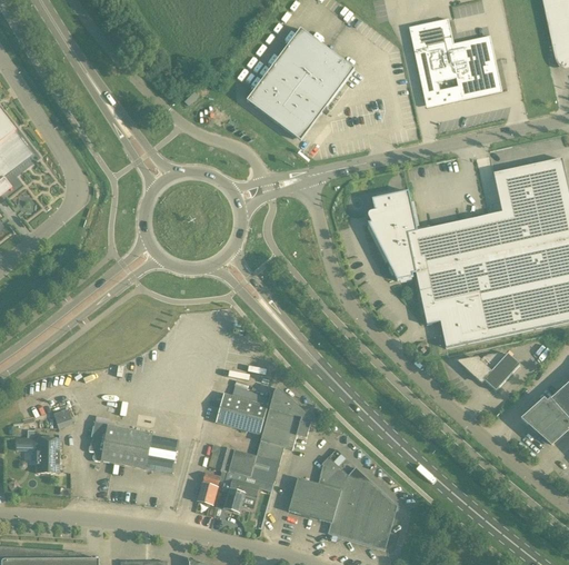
[(541,0),(553,53),(562,51),(563,56),(567,58),(568,58),(568,0),(541,0)]
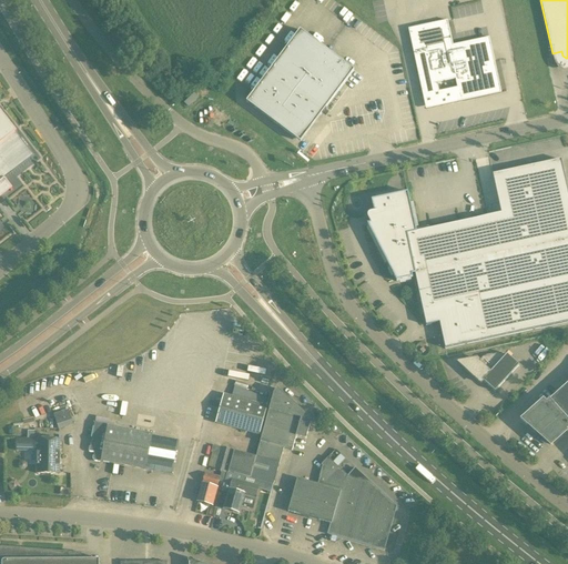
[(406,17),(425,92),(443,89),(440,79),(458,76),(462,86),(452,87),(454,99),(464,98),(465,100),(494,93),(479,27),(452,32),(453,37),(443,39),(438,21),(443,20),(439,9),(406,17)]
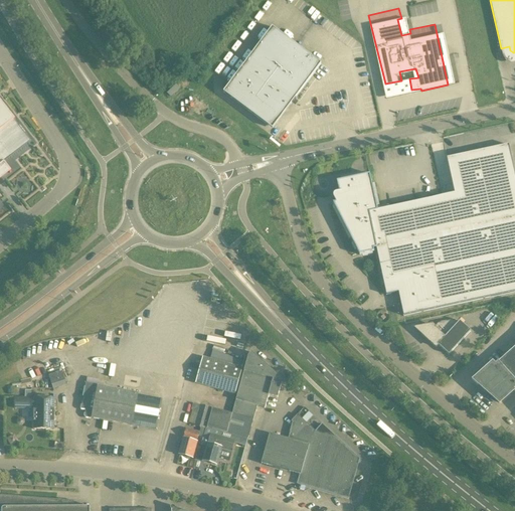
[(321,60),(272,23),(223,89),(272,126),(321,60)]
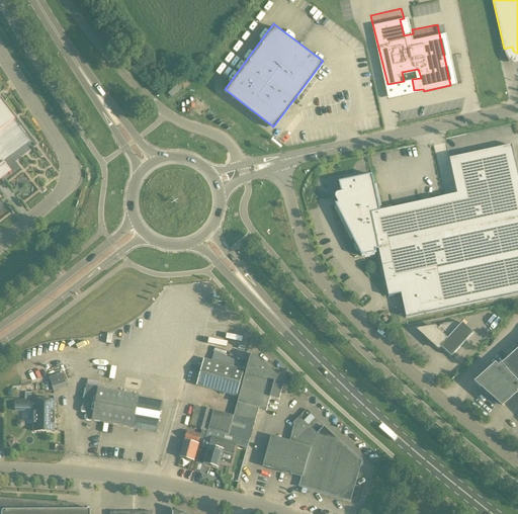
[(0,159),(7,154),(29,137),(31,135),(0,94),(0,159)]
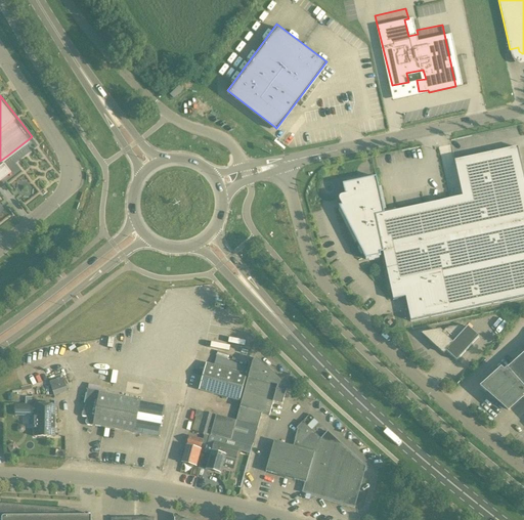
[(343,201),(338,203),(365,256),(383,253),(392,297),(404,295),(409,318),(523,294),(523,235),(508,159),(520,157),(517,144),(454,158),(462,193),(384,211),(376,174),(342,181),(345,193),(342,195),(343,201)]
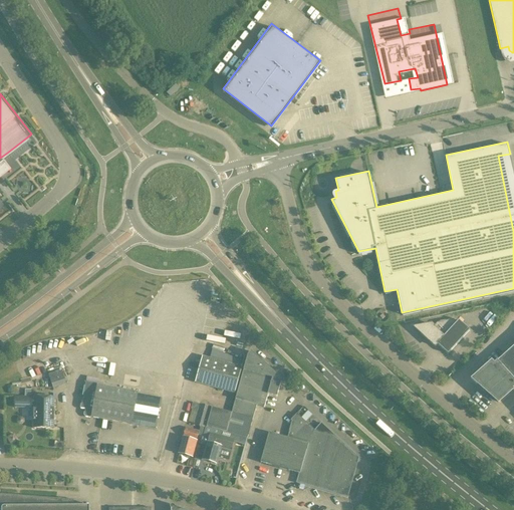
[(453,316),(440,318),(427,336),(435,343),(437,341),(447,350),(469,327),(458,317),(456,319),(453,316)]
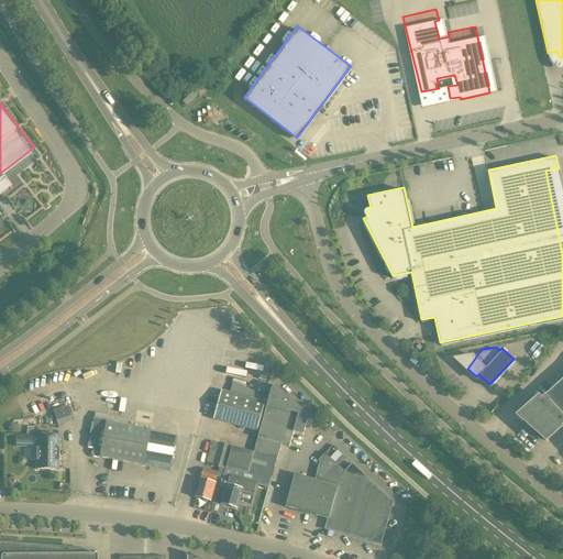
[(475,353),(474,351),(460,354),(461,359),(460,361),(467,369),(482,349),(477,350),(475,353)]
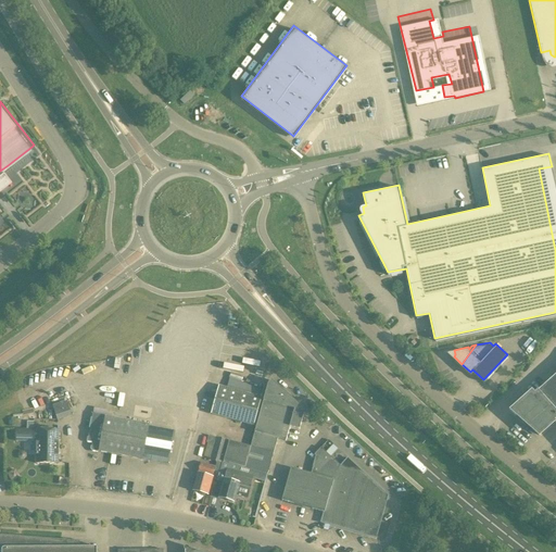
[(555,371),(517,406),(516,409),(516,411),(516,413),(539,431),(554,418),(555,419),(555,418),(555,371)]
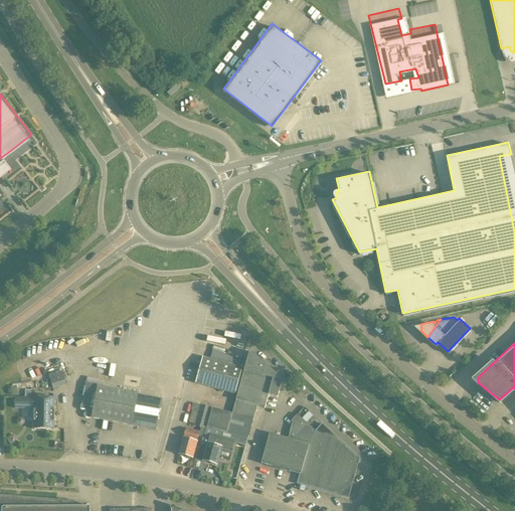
[(202,354),(195,380),(234,391),(241,365),(243,358),(217,348),(212,346),(209,356),(202,354)]
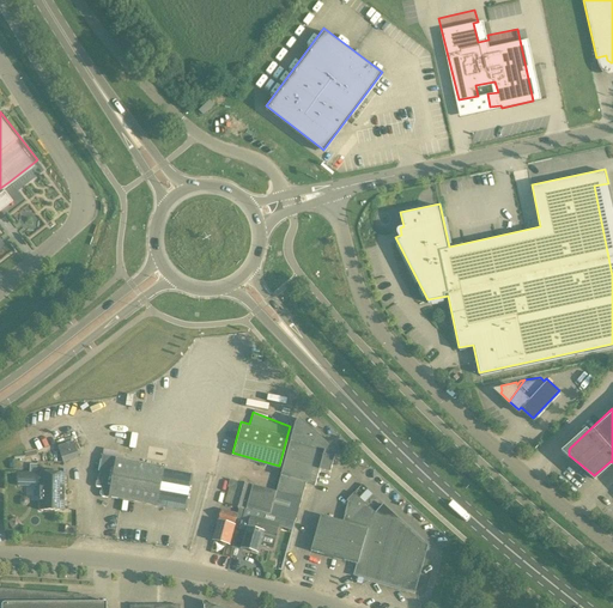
[(253,481),(246,504),(262,509),(295,518),(302,494),(307,478),(315,480),(320,466),(329,469),(335,448),(298,415),(295,419),(290,437),(280,472),(275,487),(275,488),(253,481)]
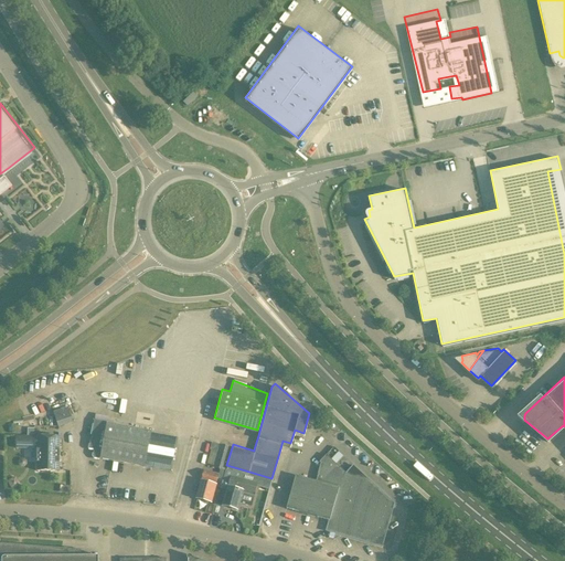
[(59,422),(72,417),(67,405),(54,410),(59,422)]
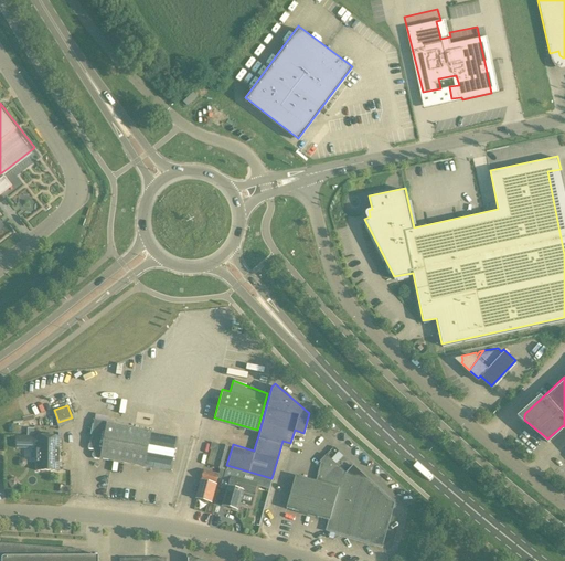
[(177,434),(150,429),(94,417),(88,445),(94,446),(93,452),(94,455),(100,456),(100,455),(144,463),(145,462),(170,467),(177,434)]
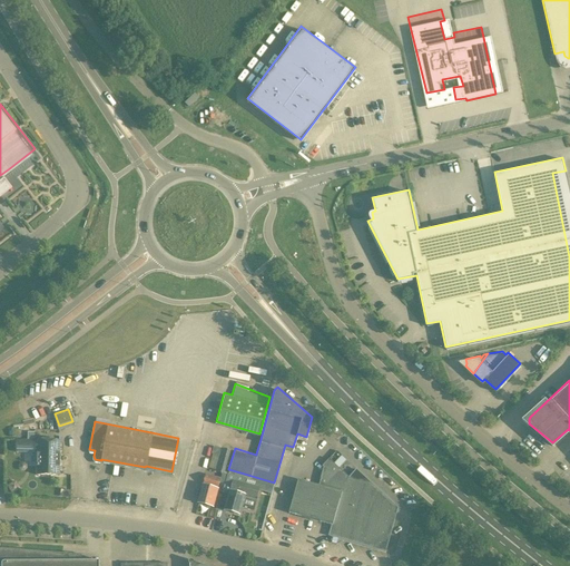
[(60,437),(37,437),(16,436),(16,449),(37,449),(37,471),(59,471),(60,437)]
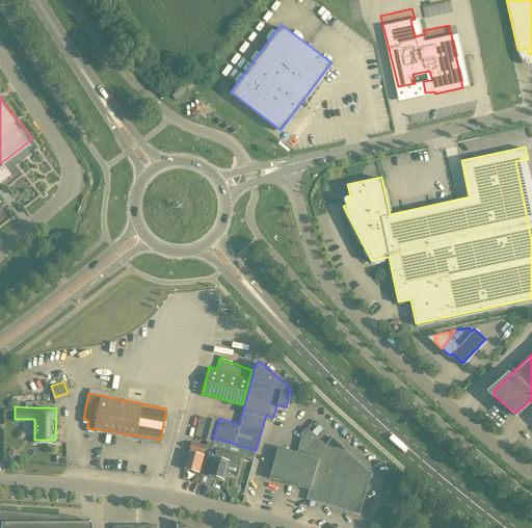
[(212,440),(218,418),(207,415),(201,437),(212,440)]
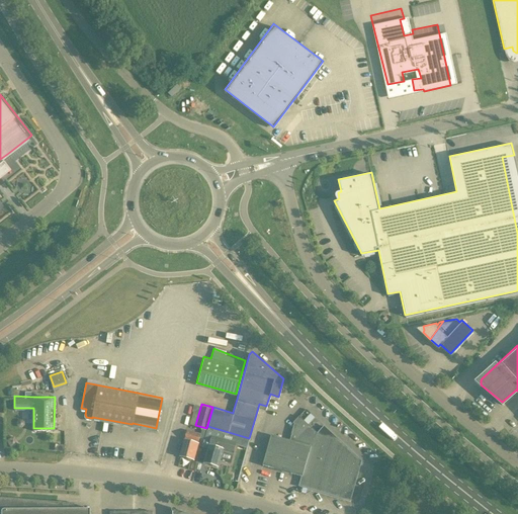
[(299,413),(308,421),(315,414),(307,406),(299,413)]
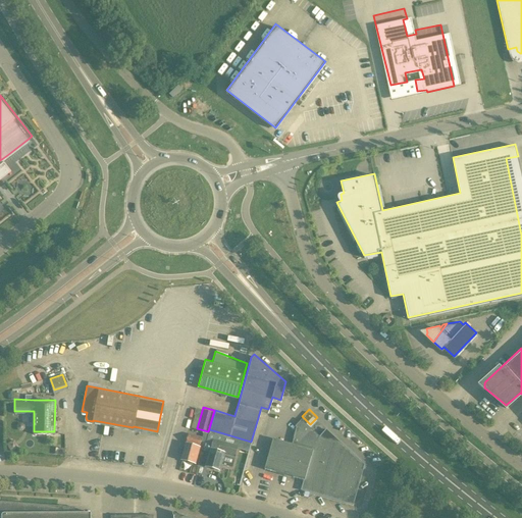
[(296,423),(291,439),(272,434),(264,465),(303,475),(300,485),(353,501),(363,461),(325,424),(318,432),(300,415),(294,422),(296,423)]
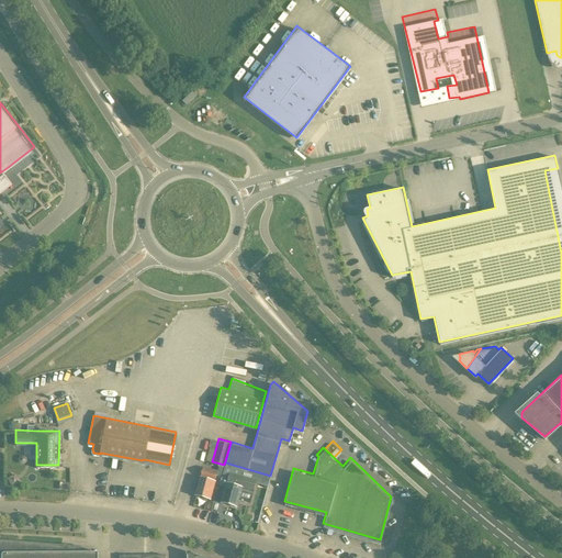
[(238,472),(240,467),(225,462),(225,466),(221,479),(226,480),(226,481),(221,499),(236,503),(240,486),(253,489),(256,477),(238,472)]
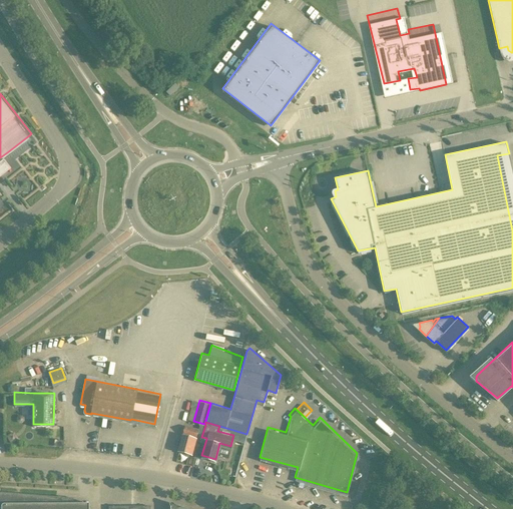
[(191,453),(195,437),(181,434),(177,449),(191,453)]
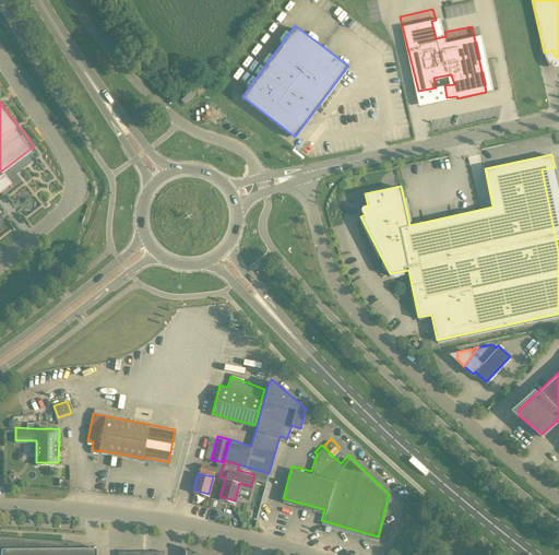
[(0,554),(96,554),(96,546),(80,546),(80,540),(1,534),(1,533),(0,533),(0,554)]
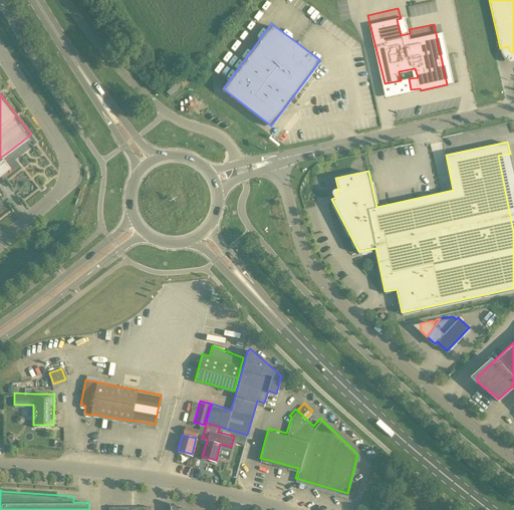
[(191,509),(175,503),(174,502),(172,501),(170,502),(170,504),(171,505),(171,509),(191,509)]
